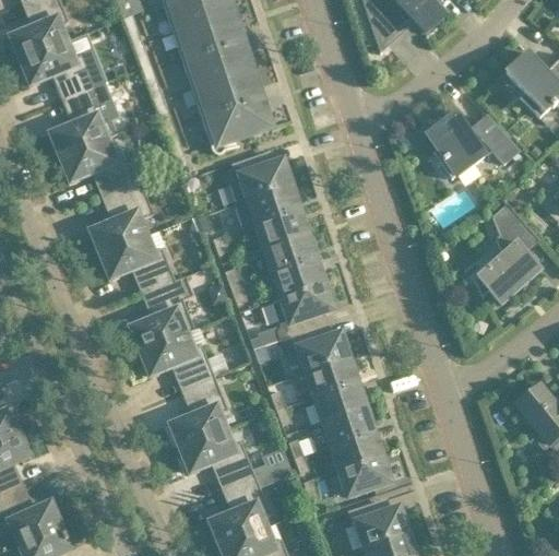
[(64,42),(58,26),(68,22),(58,0),(28,0),(22,3),(28,20),(34,22),(37,28),(33,30),(32,28),(12,36),(13,39),(11,40),(18,58),(21,57),(22,59),(64,42)]
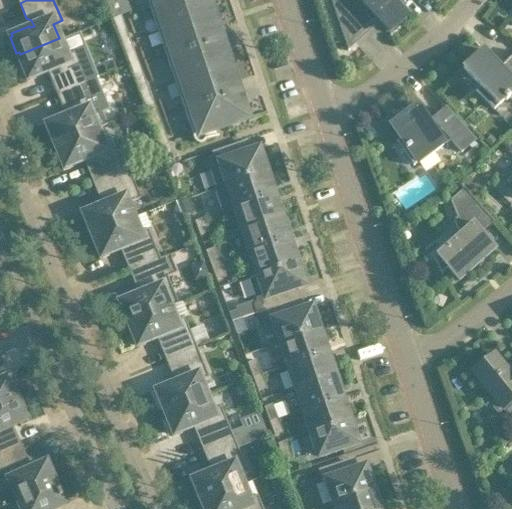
[(148,0),(149,2),(149,3),(154,17),(160,15),(164,28),(168,41),(162,42),(167,56),(171,69),(177,67),(181,80),(185,92),(180,94),(184,108),(189,121),(194,119),(198,131),(193,133),(193,135),(194,137),(195,139),(197,140),(200,141),(202,141),(204,139),(206,137),(217,134),(215,127),(248,116),(243,100),(235,102),(232,92),(228,82),(236,79),(231,63),(226,48),(218,50),(214,40),(211,30),(219,27),(213,11),(210,0),(148,0)]
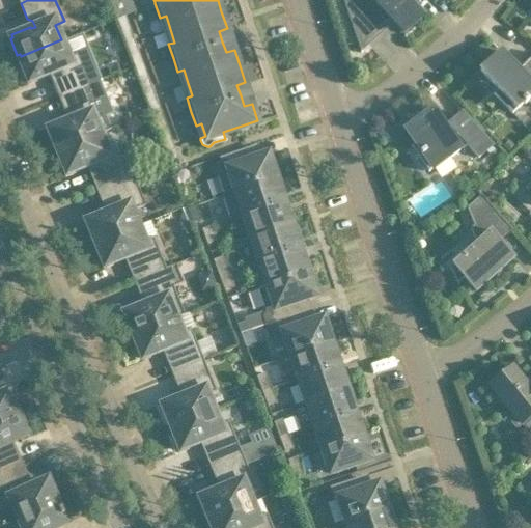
[(343,0),(361,50),(362,49),(361,45),(392,17),(398,25),(399,24),(404,29),(413,21),(414,22),(423,12),(413,1),(412,2),(410,0),(343,0)]
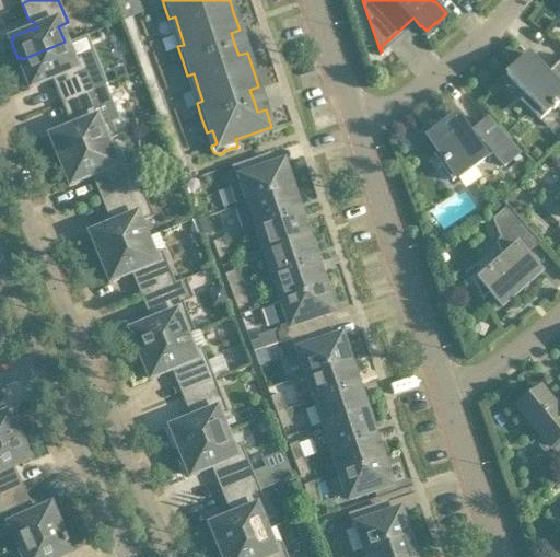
[(132,14),(124,18),(128,32),(138,28),(132,14)]
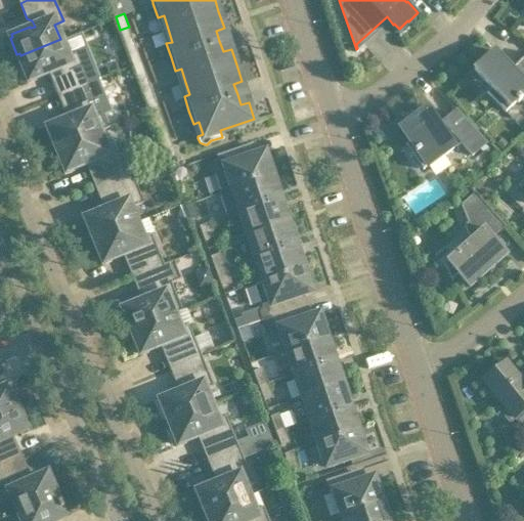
[(129,27),(120,30),(125,43),(133,40),(129,27)]
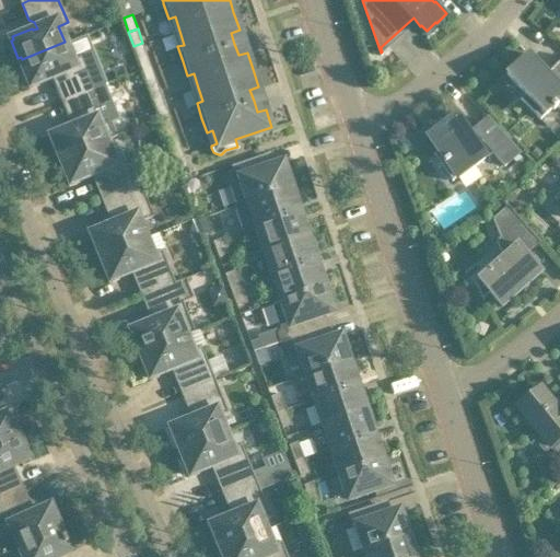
[(65,42),(22,59),(32,85),(41,82),(39,80),(51,74),(50,73),(55,71),(57,78),(55,84),(61,100),(94,86),(103,83),(102,81),(95,65),(90,50),(81,54),(71,58),(65,42)]
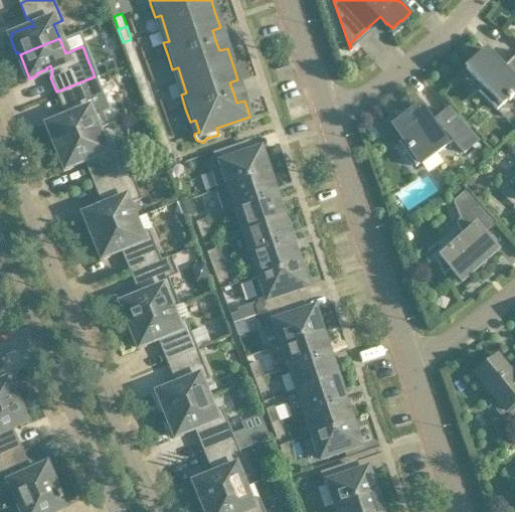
[(131,39),(123,42),(128,55),(136,52),(131,39)]
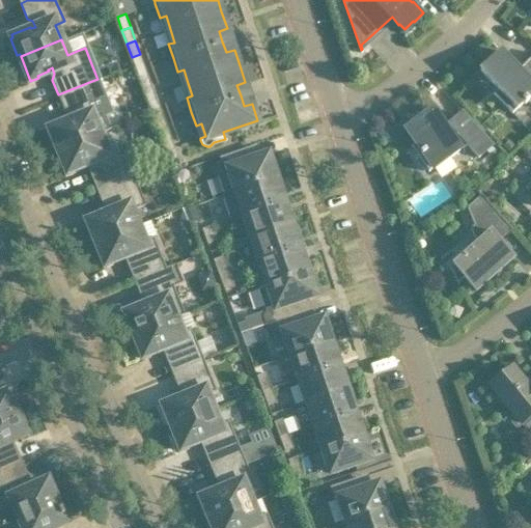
[(530,55),(520,67),(504,52),(501,49),(480,70),(498,87),(494,92),(512,112),(524,101),(525,103),(528,100),(530,103),(530,55)]
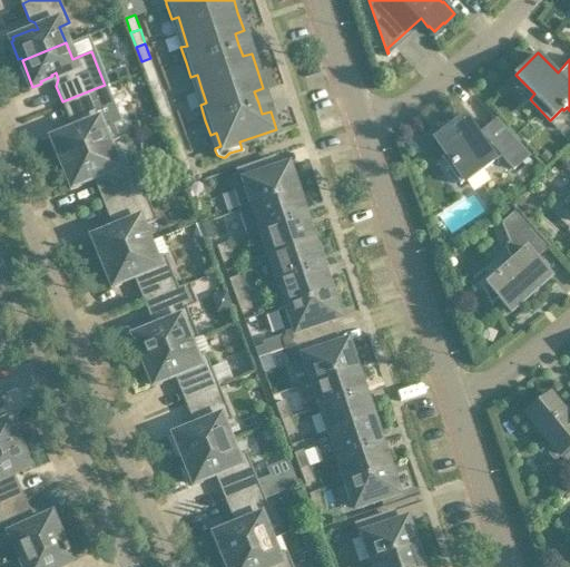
[(150,58),(141,61),(147,76),(156,71),(150,58)]
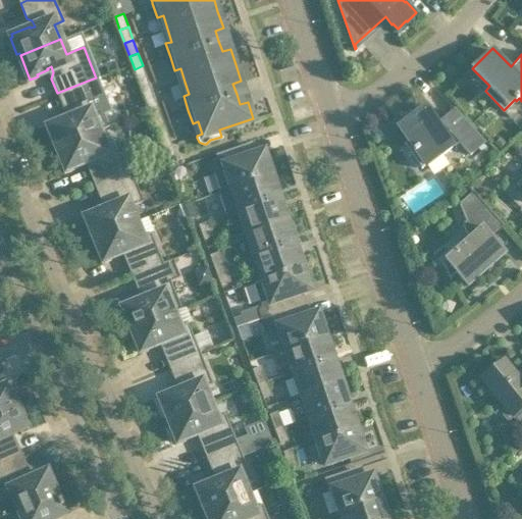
[(143,65),(135,69),(139,82),(148,79),(143,65)]
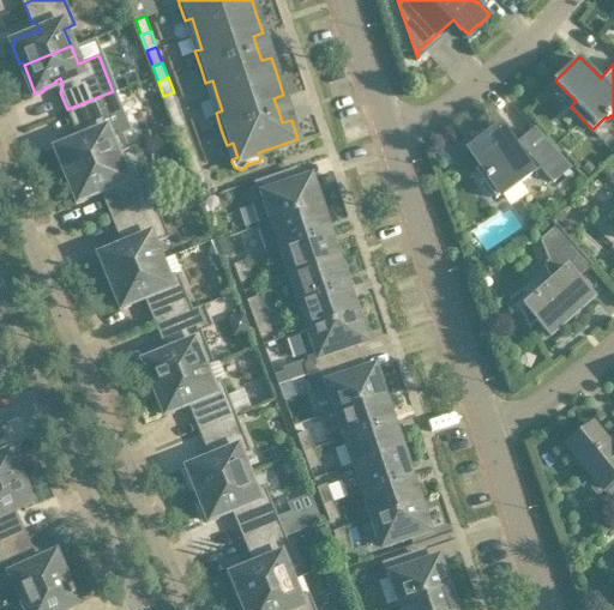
[(59,150),(55,151),(64,170),(66,169),(67,171),(114,152),(125,149),(126,148),(119,131),(127,127),(113,91),(103,95),(67,109),(74,127),(82,131),(84,137),(79,139),(79,138),(56,146),(59,150)]
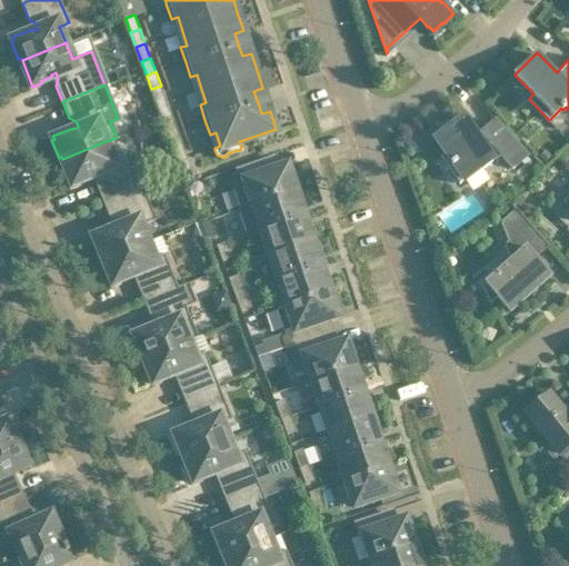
[(161,86),(151,89),(157,103),(167,100),(161,86)]
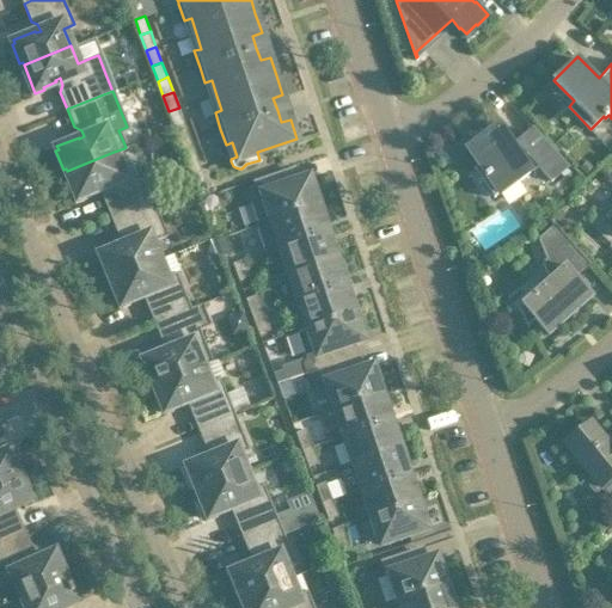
[(179,108),(169,111),(175,127),(184,123),(179,108)]
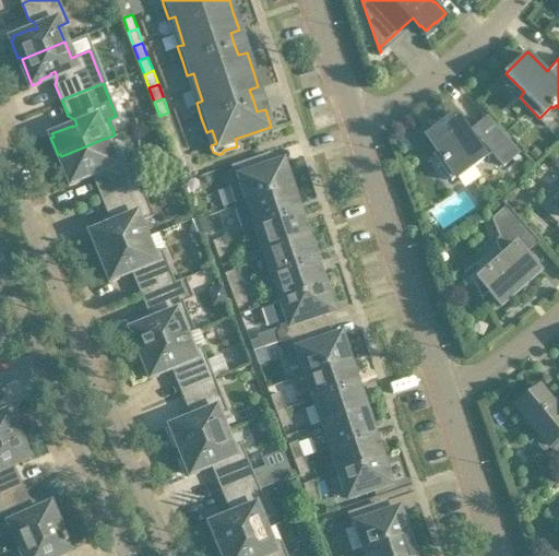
[(168,113),(159,116),(165,130),(174,127),(168,113)]
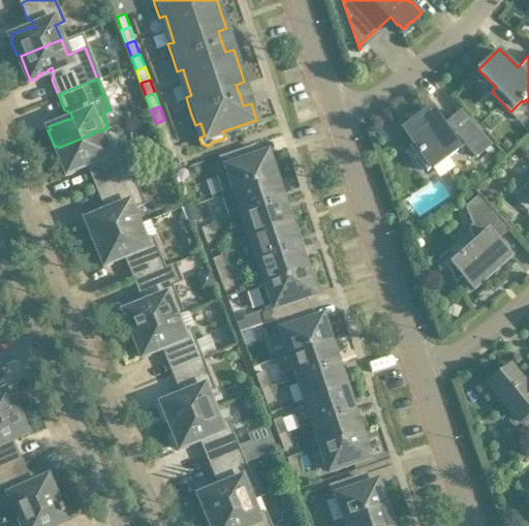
[(442,125),(429,106),(428,107),(430,110),(424,114),(422,112),(421,113),(422,115),(404,126),(419,149),(418,150),(421,152),(422,152),(431,166),(466,143),(476,154),(490,143),(460,111),(447,122),(442,125)]
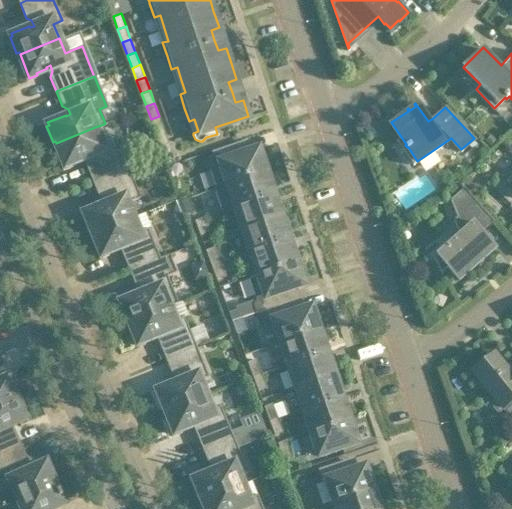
[(159,116),(151,119),(156,132),(164,129),(159,116)]
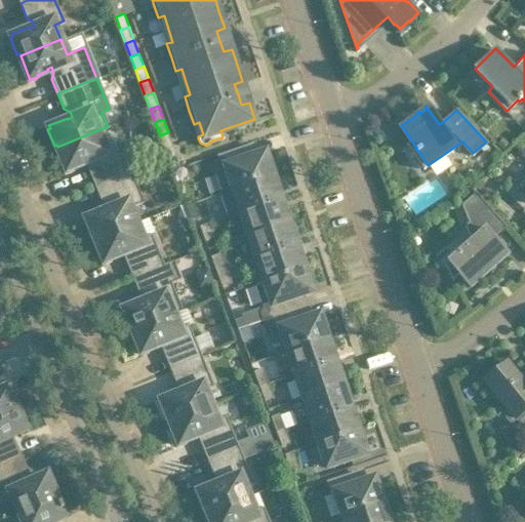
[(97,130),(57,147),(68,171),(75,168),(74,166),(85,161),(85,160),(88,158),(91,164),(89,169),(95,185),(125,172),(113,142),(107,127),(97,130)]
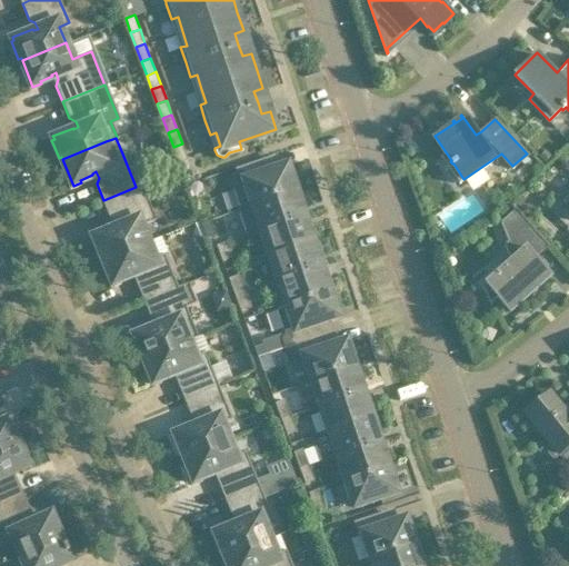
[(182,144),(173,147),(179,161),(188,158),(182,144)]
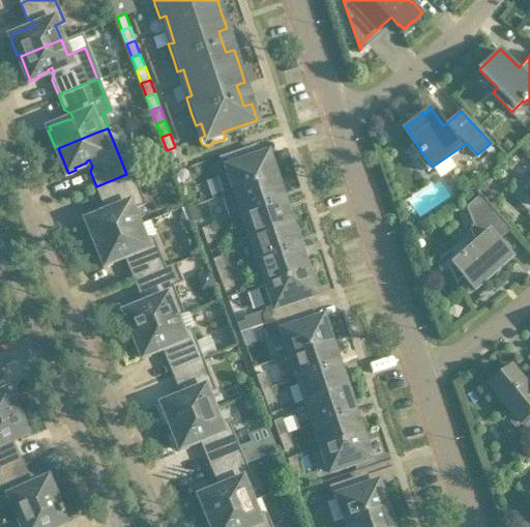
[(507,139),(502,144),(507,149),(512,144),(507,139)]
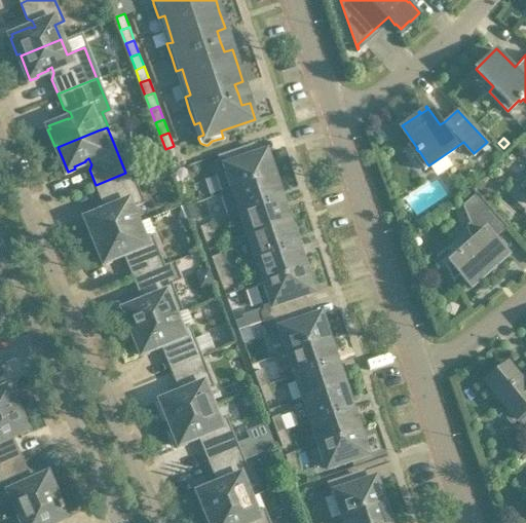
[(219,158),(212,160),(222,192),(273,175),(266,151),(258,153),(251,155),(247,144),(217,153),(219,158)]
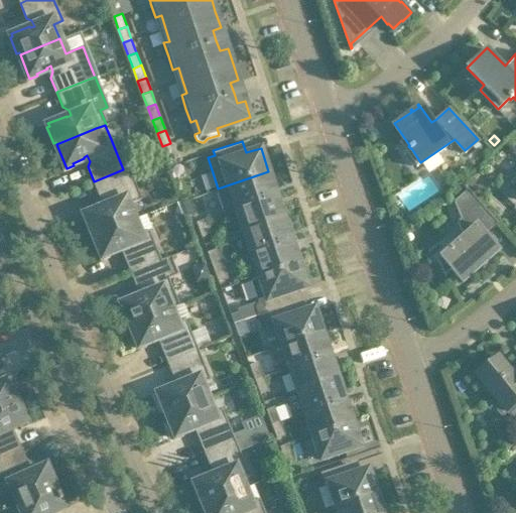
[(93,232),(94,234),(132,218),(126,204),(135,200),(140,198),(128,167),(123,169),(94,181),(100,197),(105,199),(107,205),(104,207),(103,206),(85,213),(86,216),(84,217),(90,233),(93,232)]
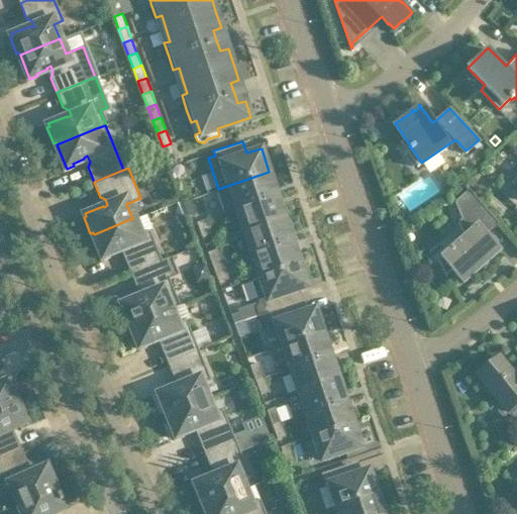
[(270,174),(269,172),(216,189),(224,212),(237,207),(274,195),(271,187),(274,186),(270,174)]
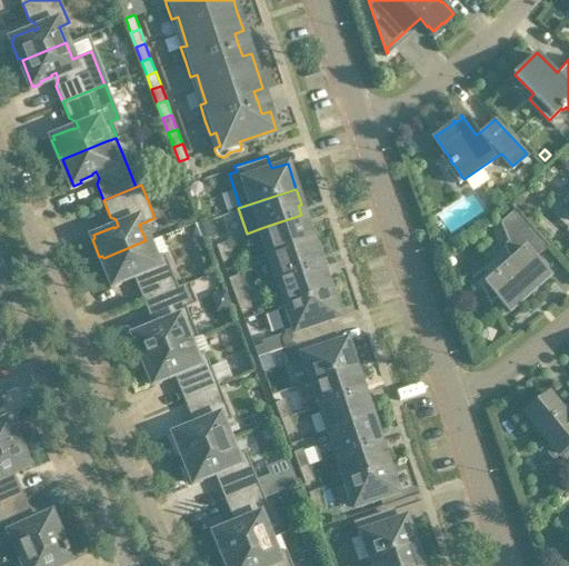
[(507,199),(497,208),(501,214),(511,205),(507,199)]
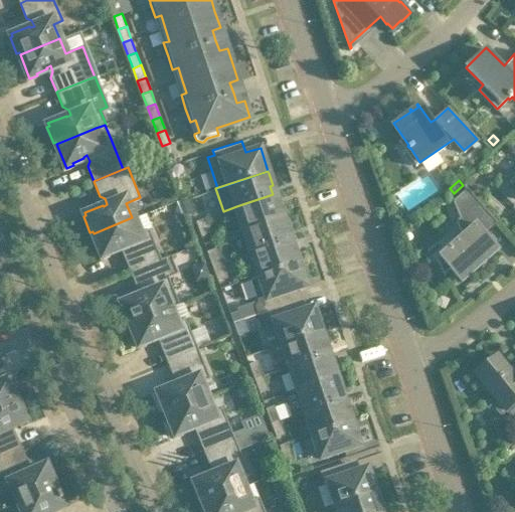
[(497,220),(465,183),(464,184),(466,187),(453,199),(460,216),(456,219),(463,234),(438,257),(437,256),(436,256),(444,274),(446,273),(445,272),(450,267),(462,280),(498,247),(483,231),(495,220),(496,221),(497,220)]
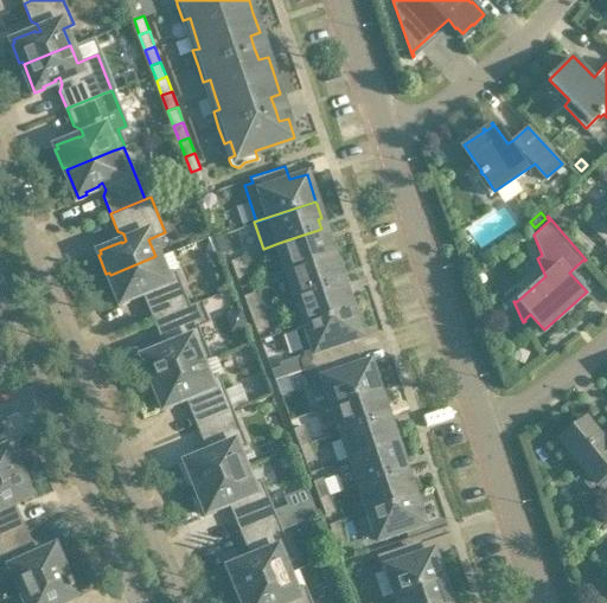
[(321,229),(279,243),(280,248),(288,270),(333,255),(327,237),(324,238),(323,233),(321,229)]
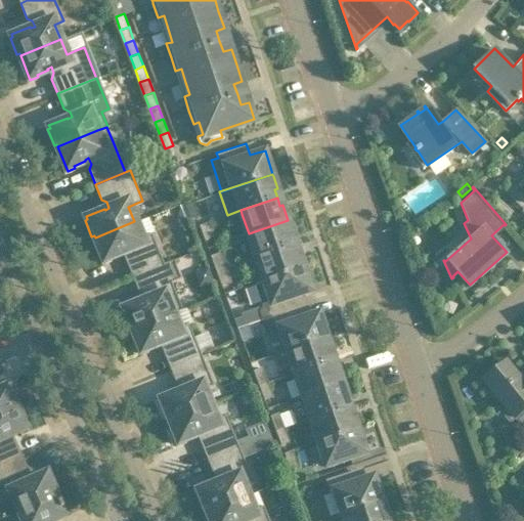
[(190,218),(200,215),(193,201),(185,204),(190,218)]
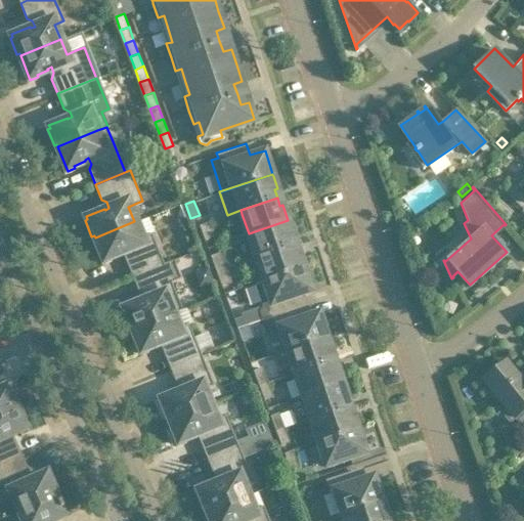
[(288,220),(249,233),(251,240),(256,256),(293,244),(290,235),(293,234),(290,226),(288,220)]
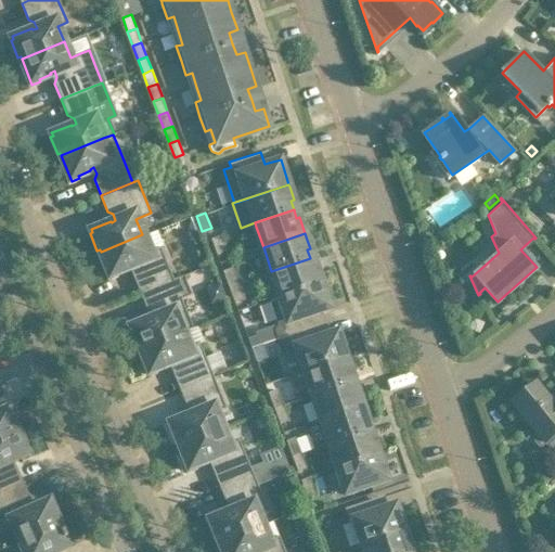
[(149,251),(142,234),(101,252),(111,278),(119,274),(118,271),(130,267),(129,266),(133,264),(136,270),(133,276),(140,292),(171,279),(158,246),(149,251)]
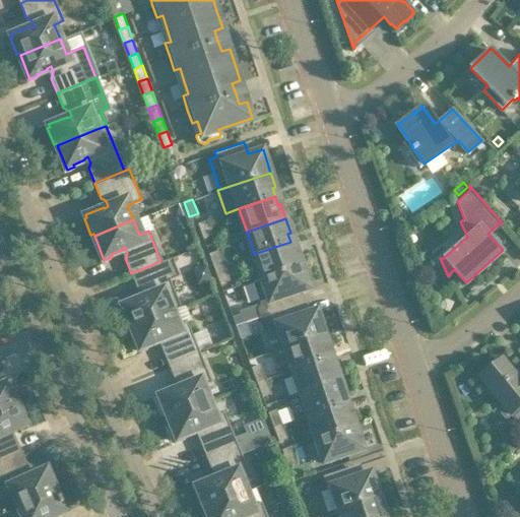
[(203,237),(211,234),(206,219),(197,222),(203,237)]
